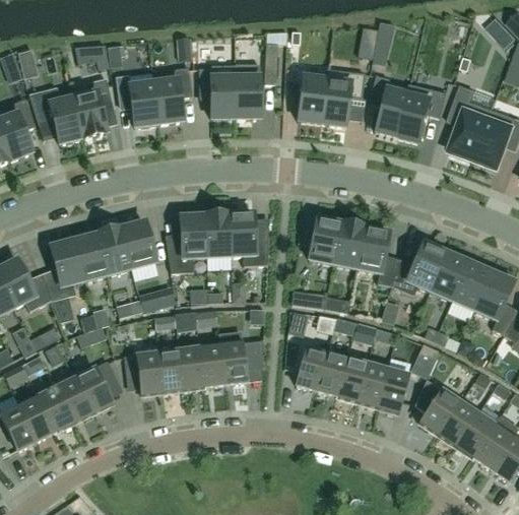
[(505,48),(515,39),(507,29),(497,39),(505,48)]
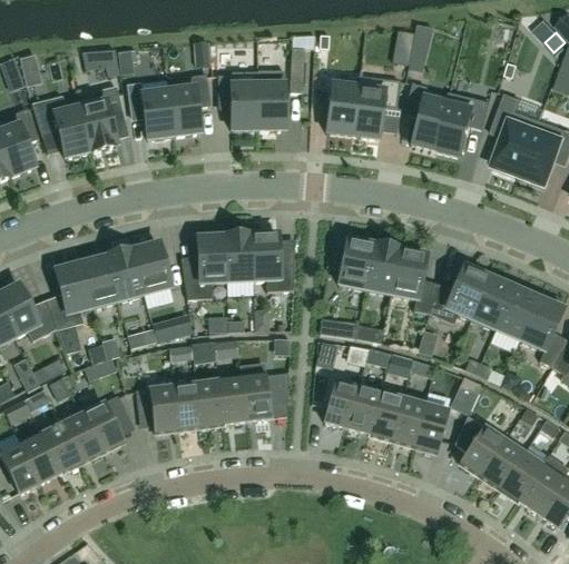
[(314,39),(314,52),(323,52),(323,39),(314,39)]
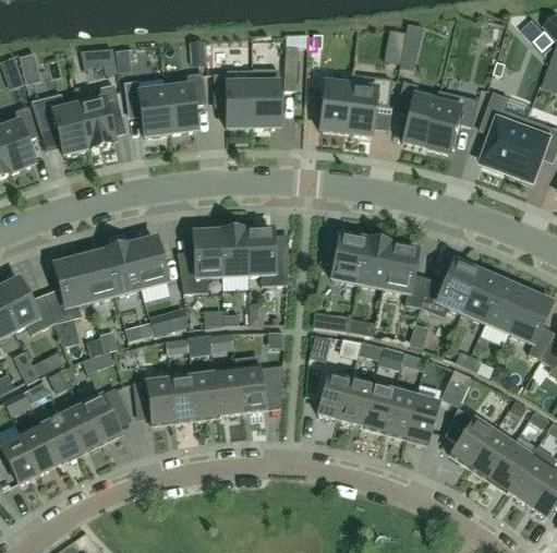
[(414,57),(416,47),(403,45),(402,55),(414,57)]
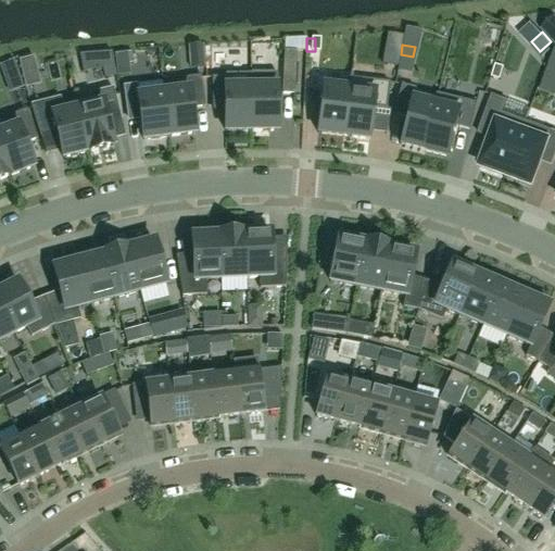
[(285,47),(282,89),(295,90),(298,47),(285,47)]
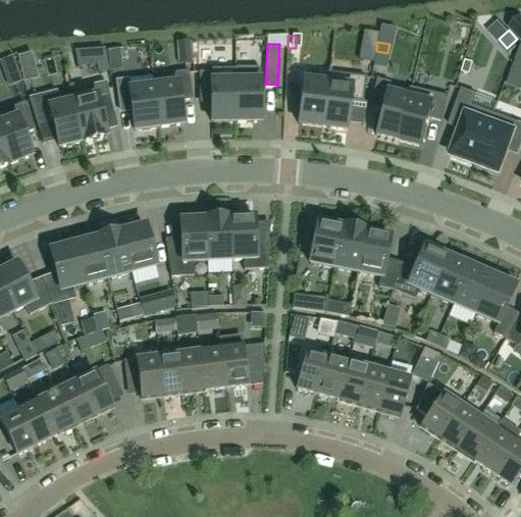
[(105,45),(91,46),(94,60),(96,69),(108,67),(105,45)]
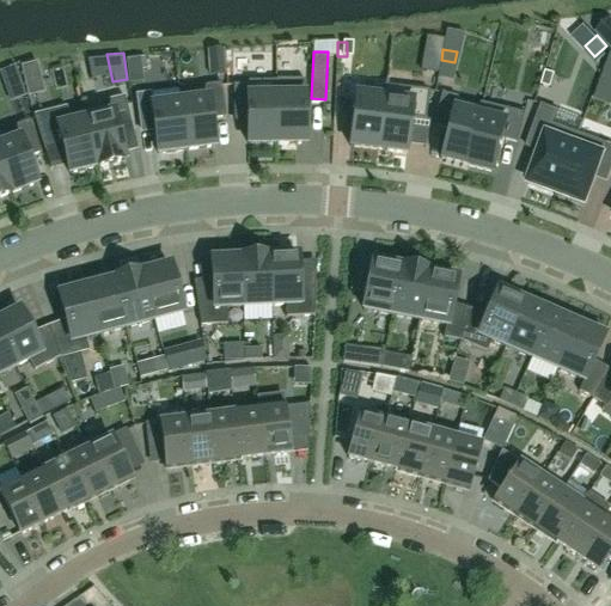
[(144,77),(140,53),(126,54),(129,79),(144,77)]
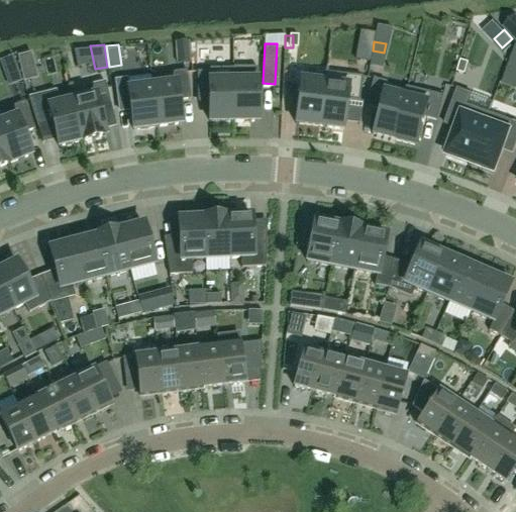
[(357,45),(356,56),(371,58),(372,48),(357,45)]
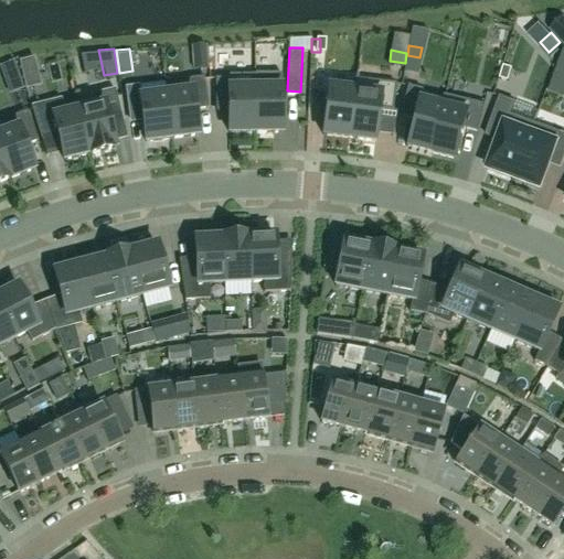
[(206,53),(192,54),(193,65),(208,64),(206,53)]
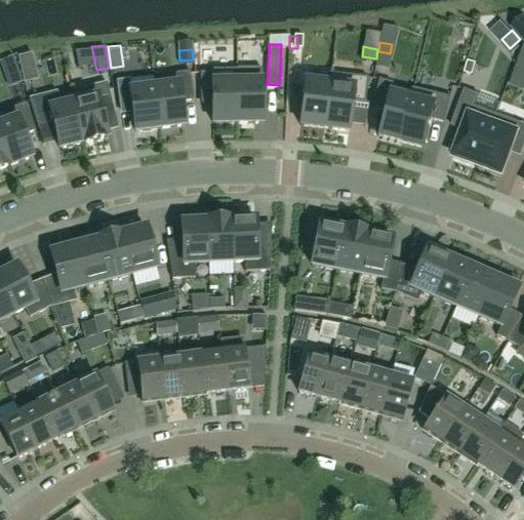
[(208,53),(194,54),(195,63),(209,62),(208,53)]
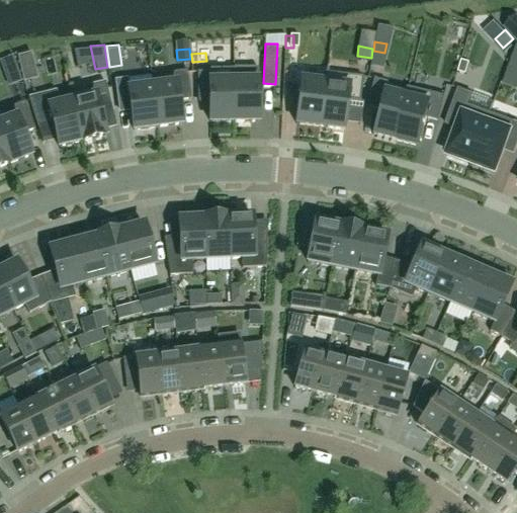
[(469,59),(461,57),(458,68),(466,70),(469,59)]
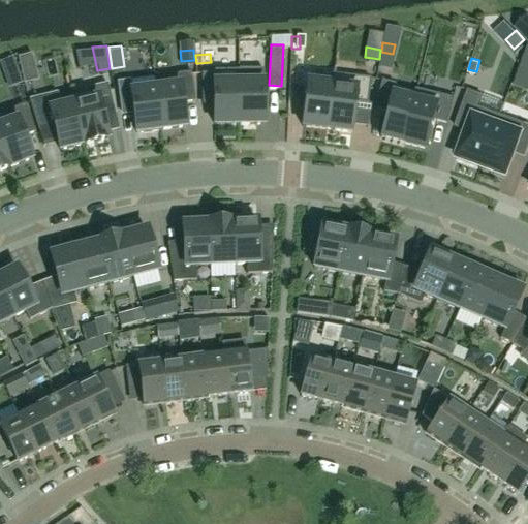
[(264,64),(239,65),(240,120),(264,120),(264,76),(264,64)]
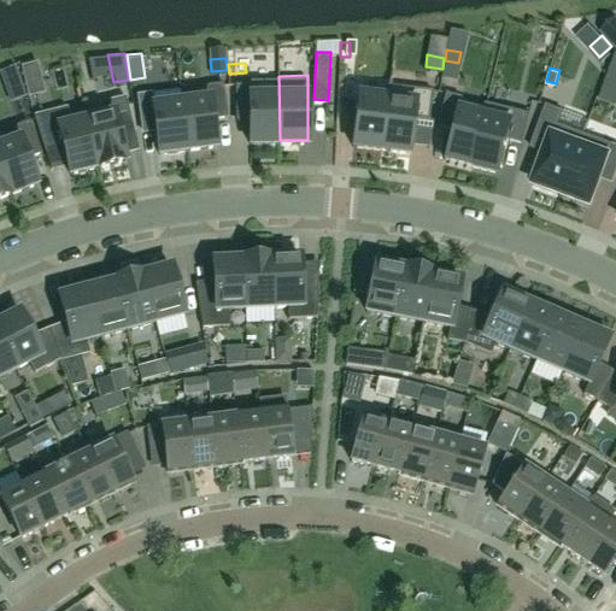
[(279,76),(250,76),(251,141),(280,140),(279,76)]
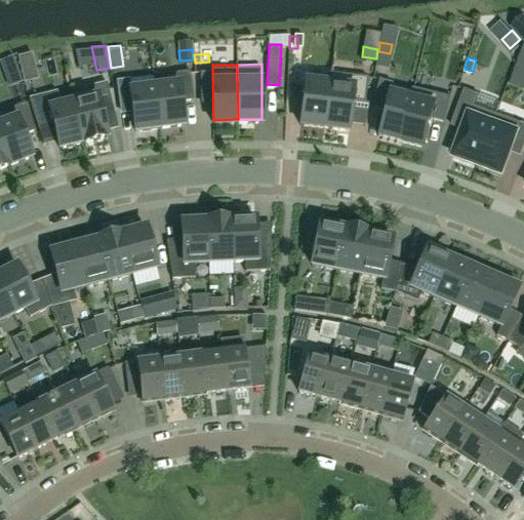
[(185,122),(182,98),(194,96),(190,68),(167,71),(168,80),(155,82),(160,125),(185,122)]
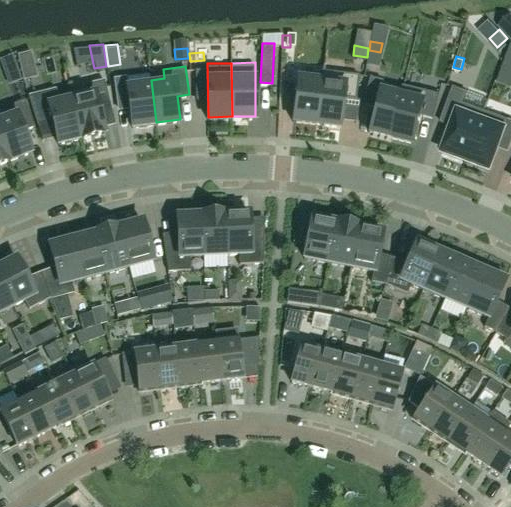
[(322,77),(316,121),(340,124),(344,95),(356,96),(359,72),(322,67),(321,77),(322,77)]
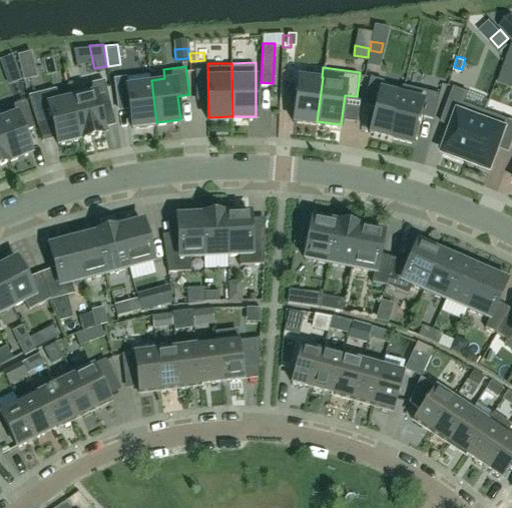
[(120,74),(113,75),(115,88),(117,102),(123,102),(129,101),(131,113),(132,125),(144,123),(156,122),(151,80),(138,81),(128,83),(127,78),(126,73),(120,74)]
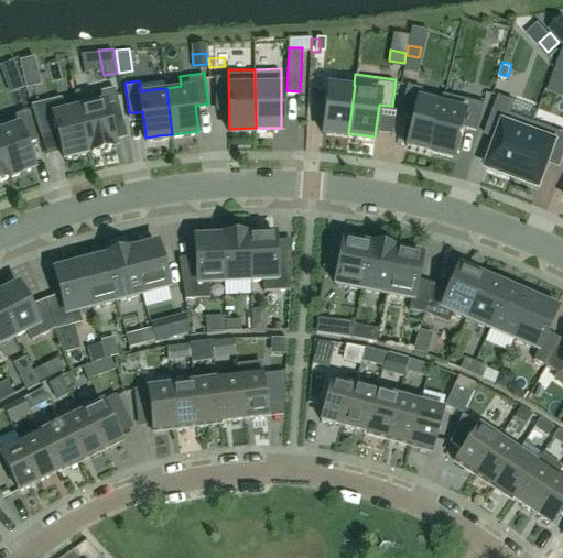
[(328,81),(323,130),(348,133),(355,85),(354,85),(328,81)]
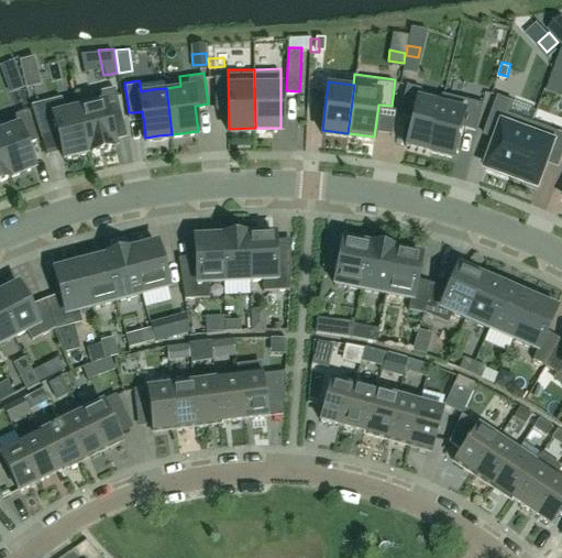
[(406,81),(400,108),(414,111),(406,142),(431,149),(444,96),(442,96),(419,90),(421,85),(406,81)]
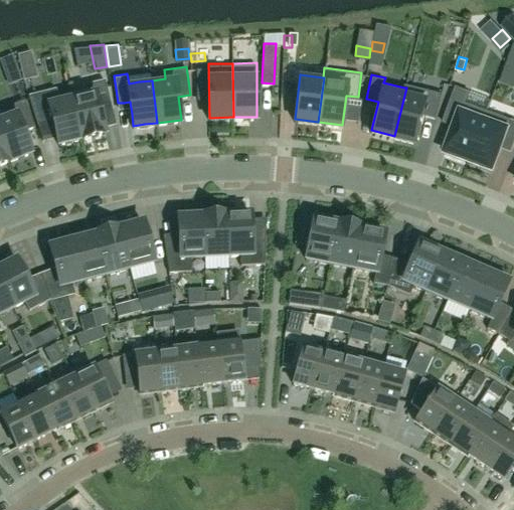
[(105,131),(100,108),(112,105),(105,77),(82,82),(84,92),(71,95),(81,136),(105,131)]
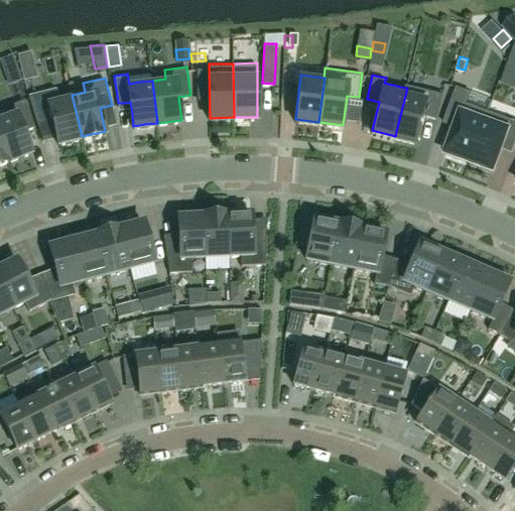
[(407,88),(395,136),(418,141),(425,113),(437,116),(443,92),(407,83),(405,88),(407,88)]
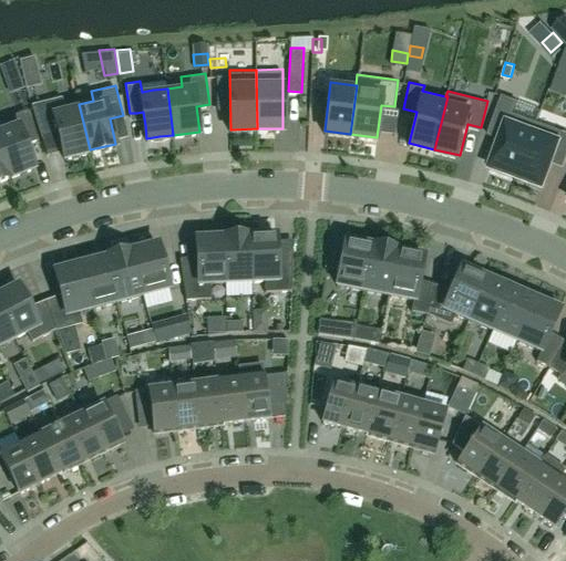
[(42,135),(59,132),(64,156),(90,149),(79,104),(65,107),(61,93),(31,102),(42,135)]
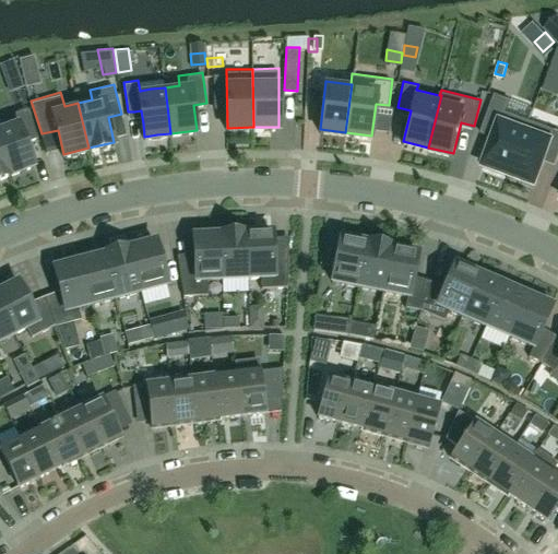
[(496,92),(482,130),(494,134),(484,163),(508,172),(509,173),(530,118),(529,118),(505,109),(510,97),(496,92)]
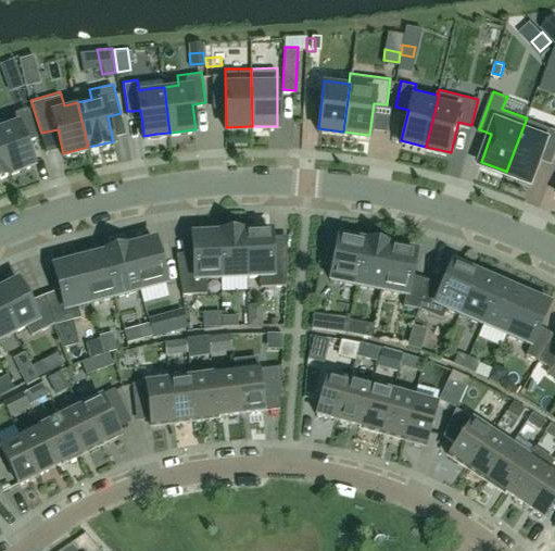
[(17,120),(0,126),(0,146),(10,172),(34,162),(25,139),(38,134),(27,105),(13,110),(17,120)]
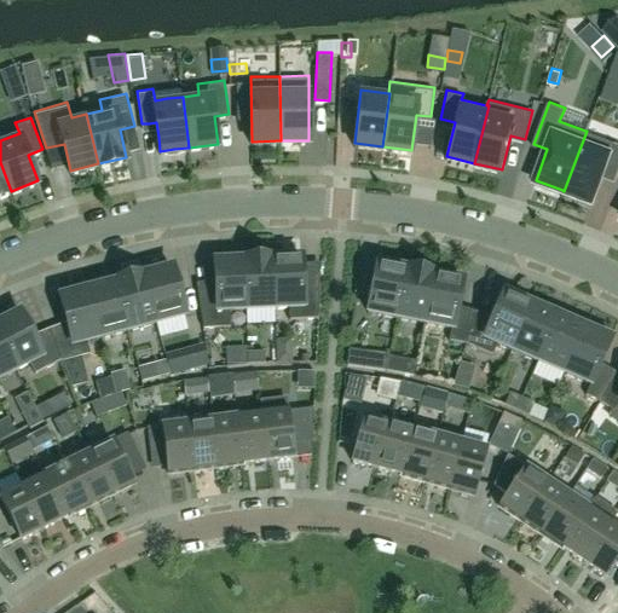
[(617,143),(587,131),(564,191),(566,191),(593,201),(605,169),(617,174),(617,143)]
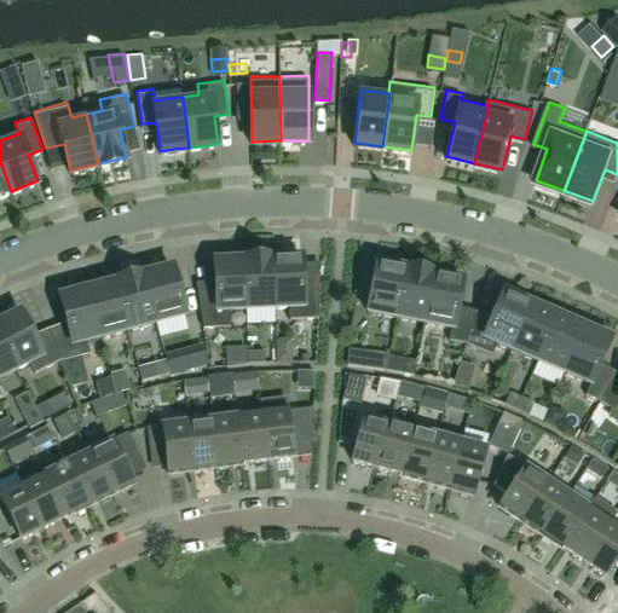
[(0,195),(11,191),(0,162),(0,195)]
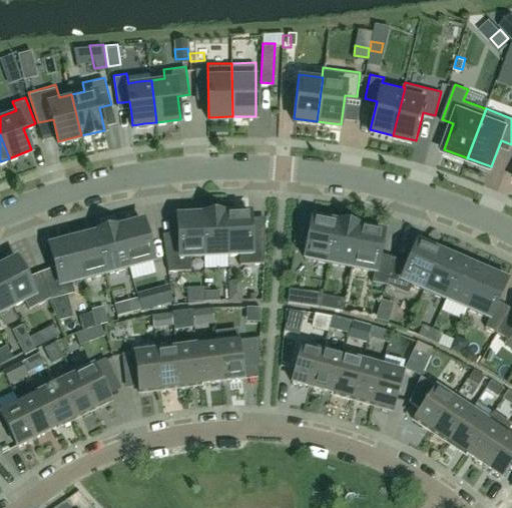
[(263,261),(265,234),(250,233),(249,209),(225,210),(227,252),(239,252),(239,262),(263,261)]
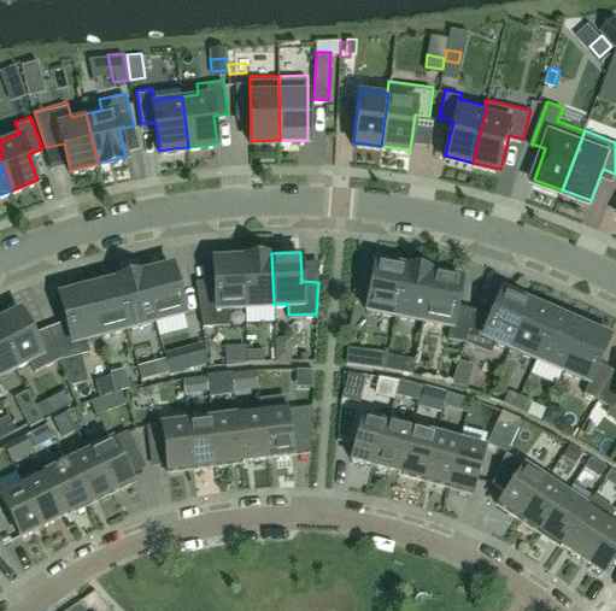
[(245,305),(274,304),(271,253),(242,254),(245,305)]
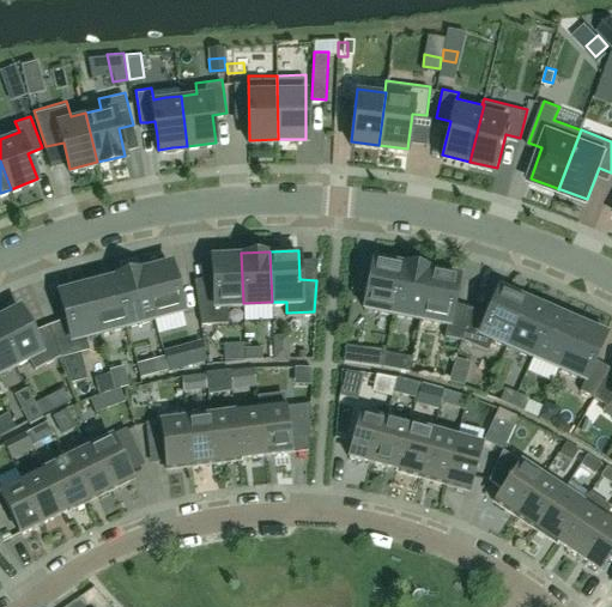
[(241,253),(212,254),(213,283),(198,284),(203,321),(229,320),(229,304),(243,303),(241,253)]
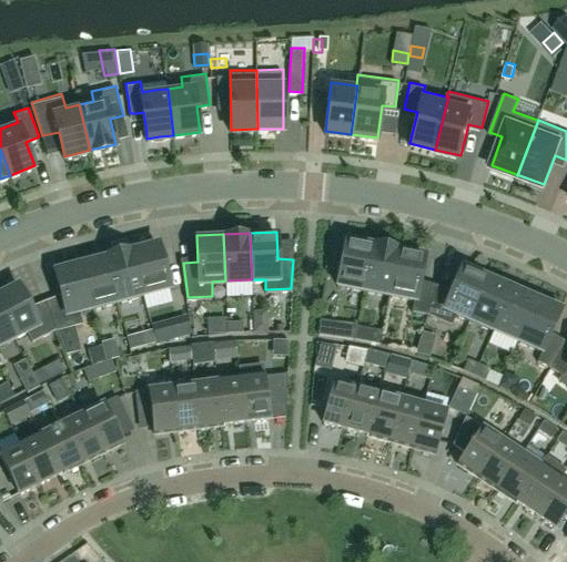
[(337,283),(364,288),(373,242),(346,237),(337,283)]
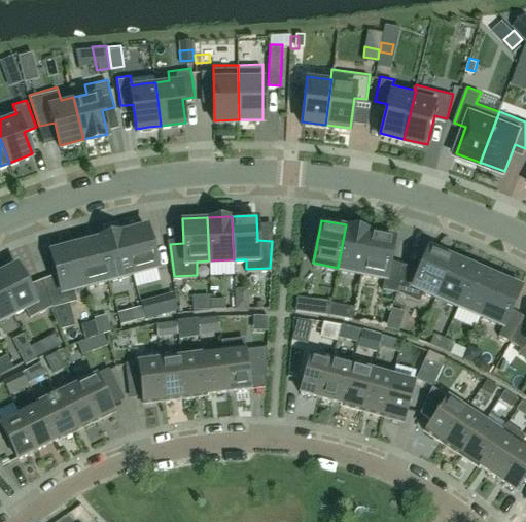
[(158,266),(146,223),(123,230),(133,272),(158,266)]
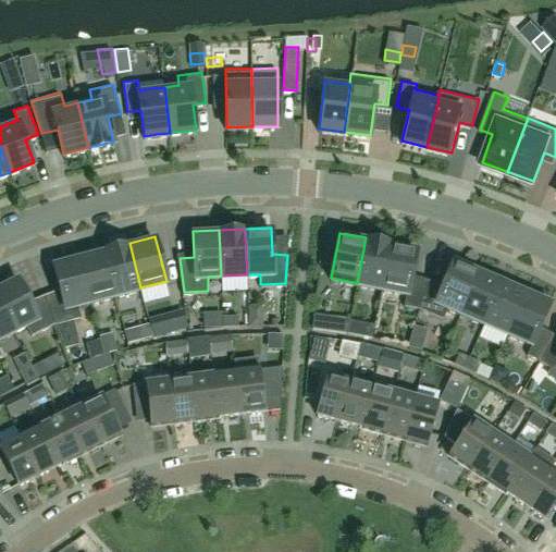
[(357,283),(382,287),(391,243),(366,237),(357,283)]
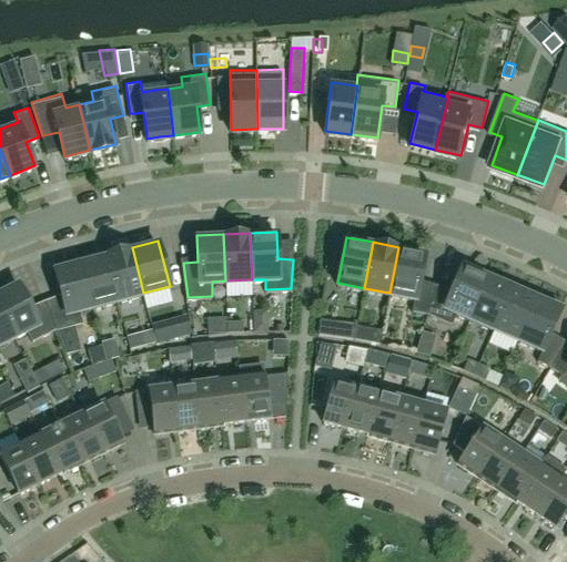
[(118,299),(143,293),(132,247),(107,254),(118,299)]
